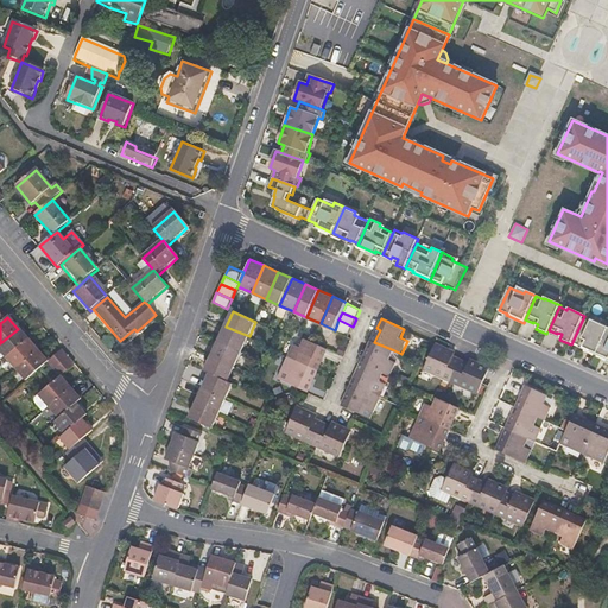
[(349,336),(353,327),(339,320),(335,330),(349,336)]
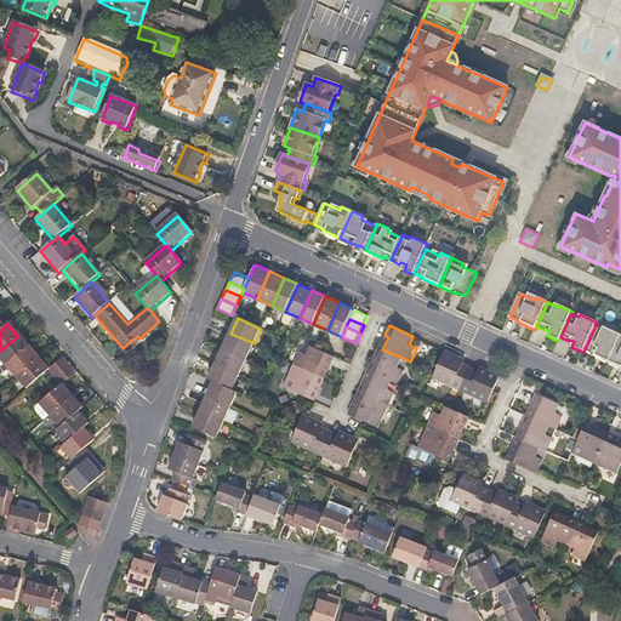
[(594,328),(585,351),(592,354),(592,355),(609,363),(620,336),(610,331),(609,334),(594,328)]
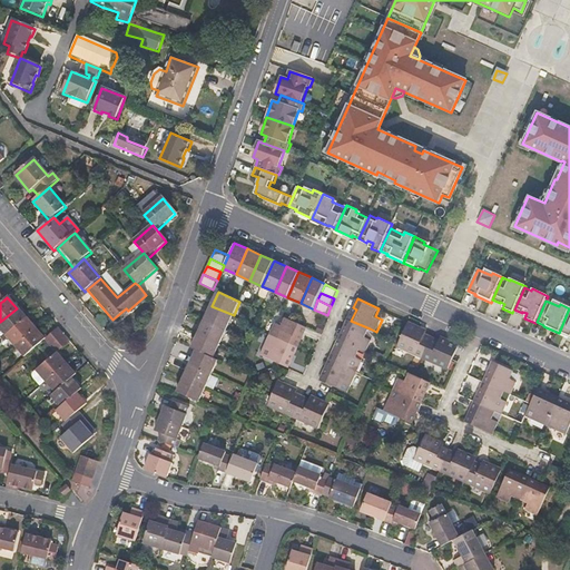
[(227,330),(234,315),(212,306),(205,320),(227,330)]
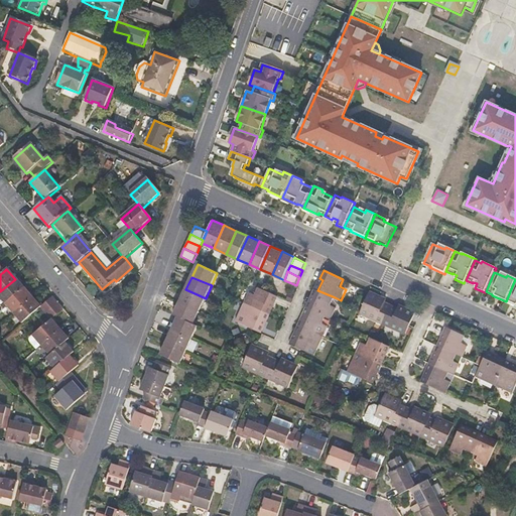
[(515,278),(515,279),(506,301),(515,305),(515,278)]
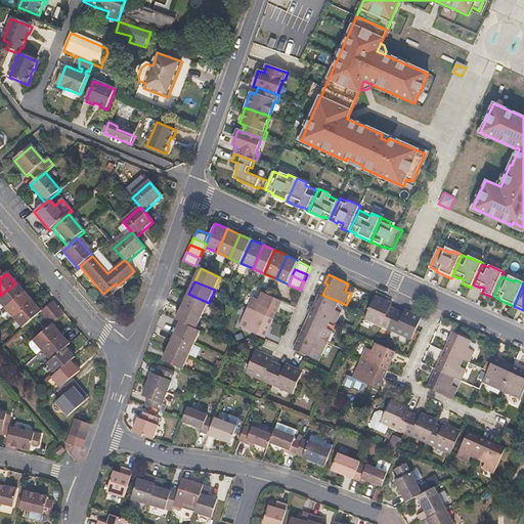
[(0,303),(5,310),(24,293),(15,284),(0,296),(0,303)]
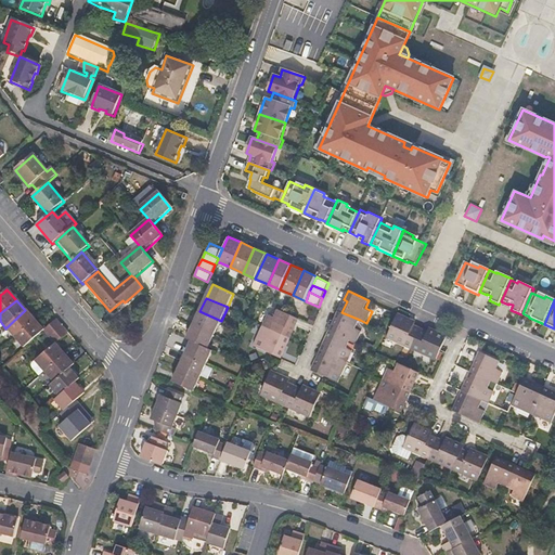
[(296,326),(300,318),(280,309),(275,317),(269,314),(263,325),(288,336),(293,325),(296,326)]
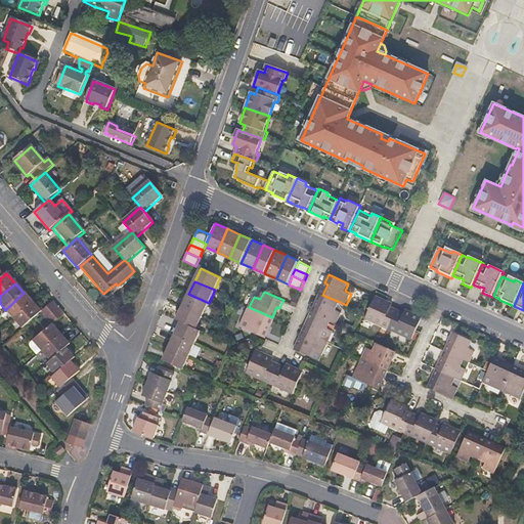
[(13,319),(32,303),(24,293),(5,310),(13,319)]
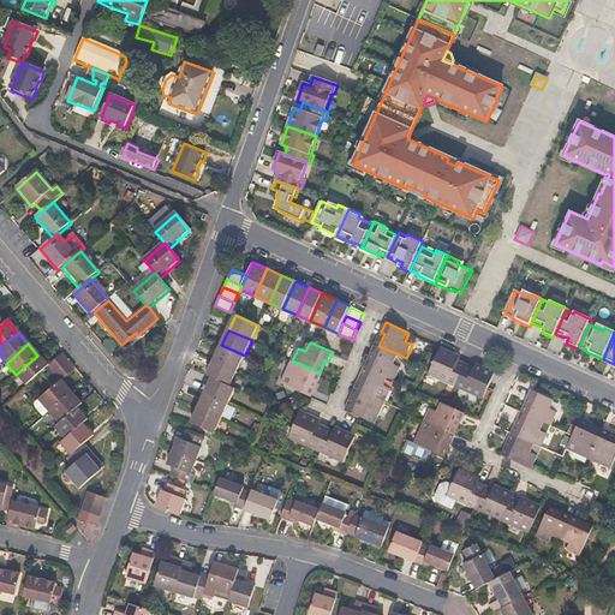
[(238,371),(245,356),(221,345),(215,359),(238,371)]
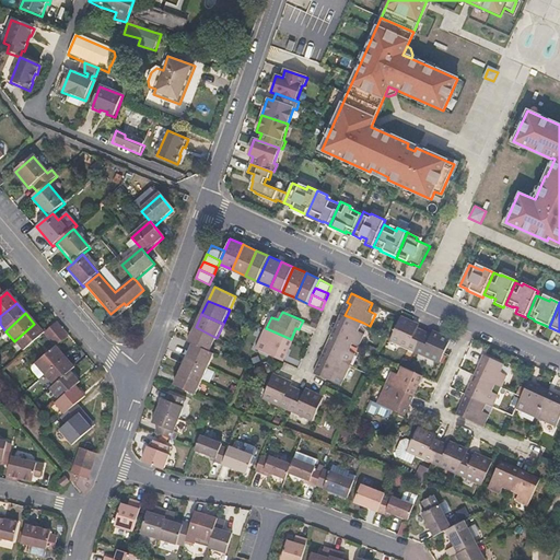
[(360,330),(363,323),(345,315),(341,323),(338,322),(333,333),(354,343),(361,346),(366,334),(360,330)]
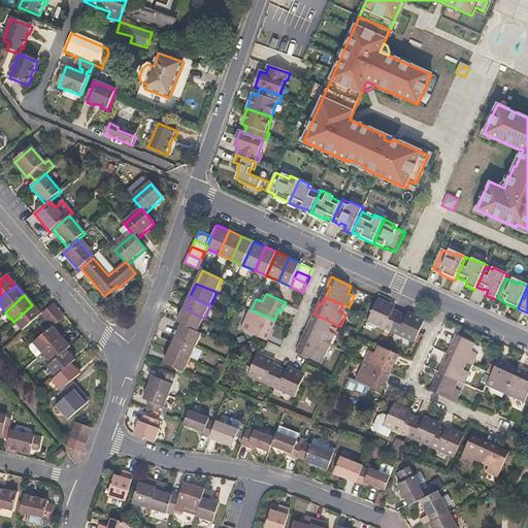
[(401,312),(394,309),(396,306),(378,298),(370,320),(393,331),(401,312)]
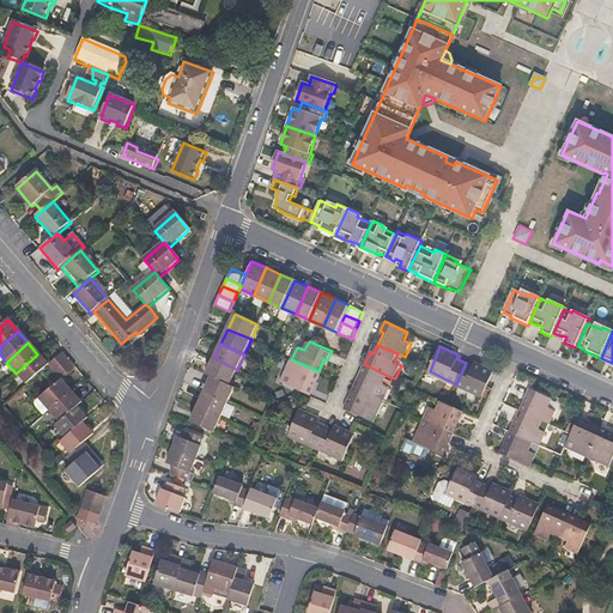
[(68,360),(64,353),(49,366),(54,374),(68,360)]
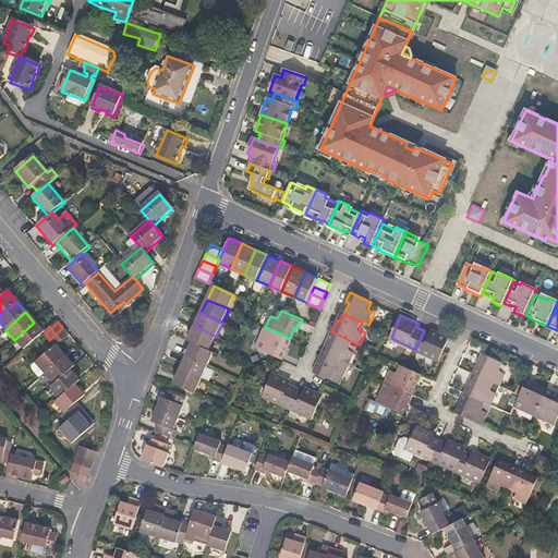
[(24,351),(44,334),(34,323),(14,340),(24,351)]
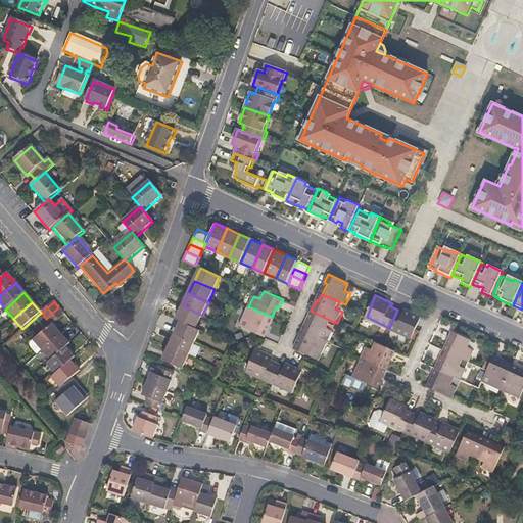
[(197,328),(202,316),(183,305),(177,319),(181,321),(197,328)]
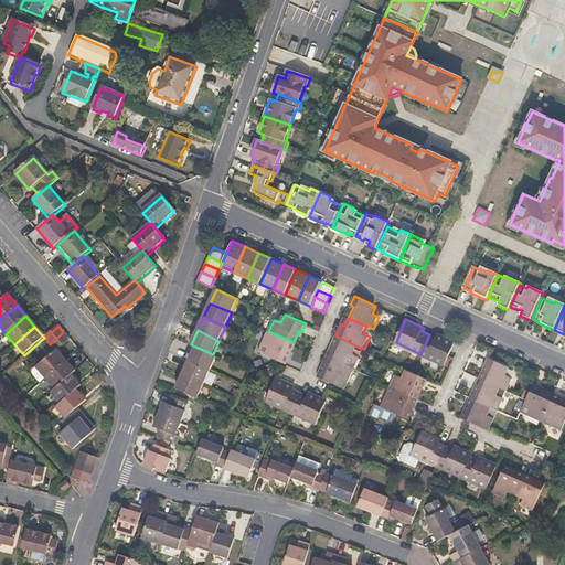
[(294,342),(268,331),(259,352),(287,364),(290,355),(288,355),(294,342)]
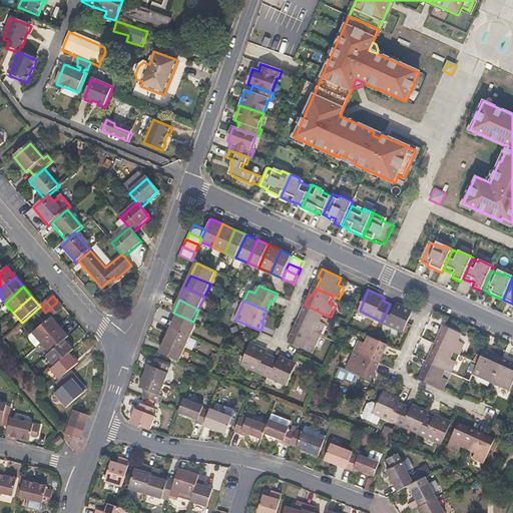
[(63,308),(57,302),(45,313),(51,320),(63,308)]
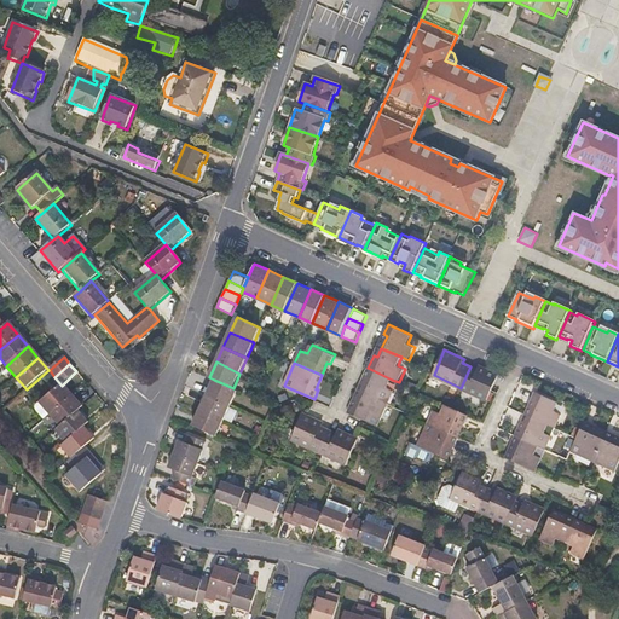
[(489,400),(499,375),(479,365),(478,370),(470,366),(461,388),(489,400)]
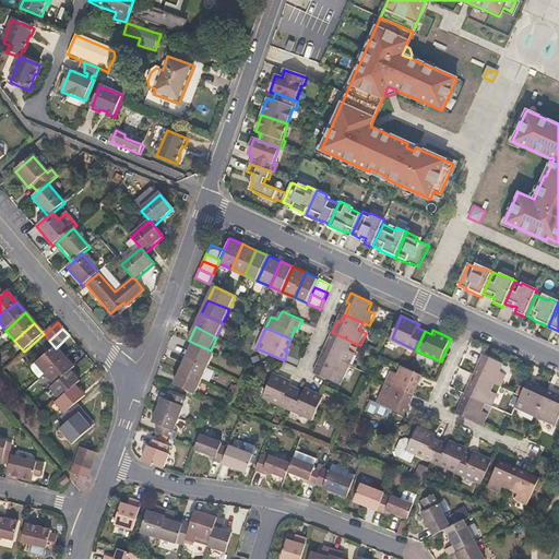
[(351,349),(354,343),(332,332),(329,341),(331,342),(326,354),(352,365),(356,353),(351,349)]
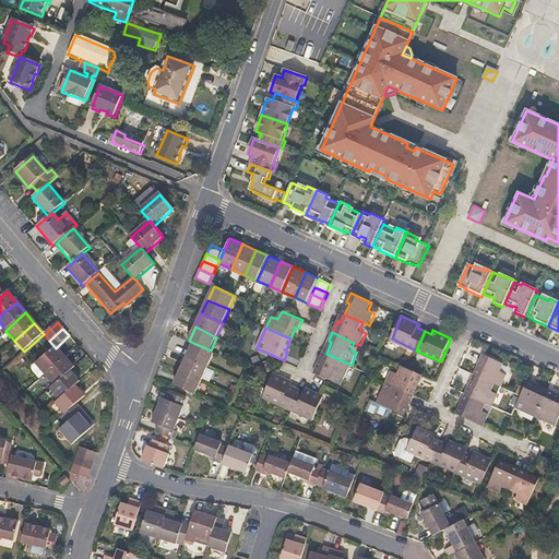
[(209,367),(215,353),(211,351),(193,343),(188,356),(209,367)]
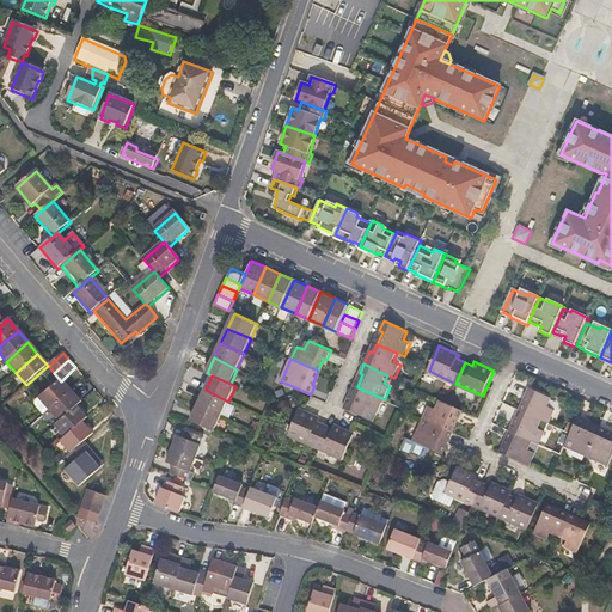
[(61,381),(40,399),(36,402),(35,405),(36,408),(43,416),(49,410),(71,391),(61,381)]
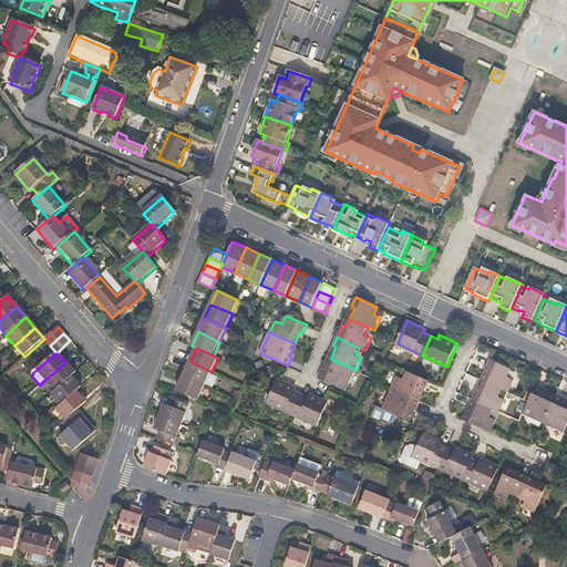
[(347,391),(357,370),(331,359),(326,370),(322,370),(319,378),(347,391)]
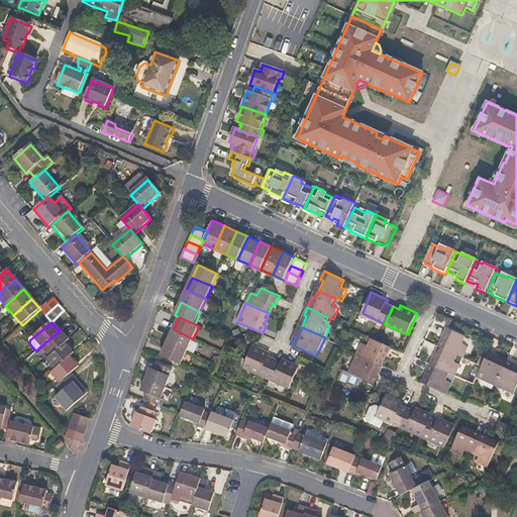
[(470,346),(463,343),(467,336),(447,328),(444,335),(446,336),(442,346),(458,354),(464,357),(470,346)]
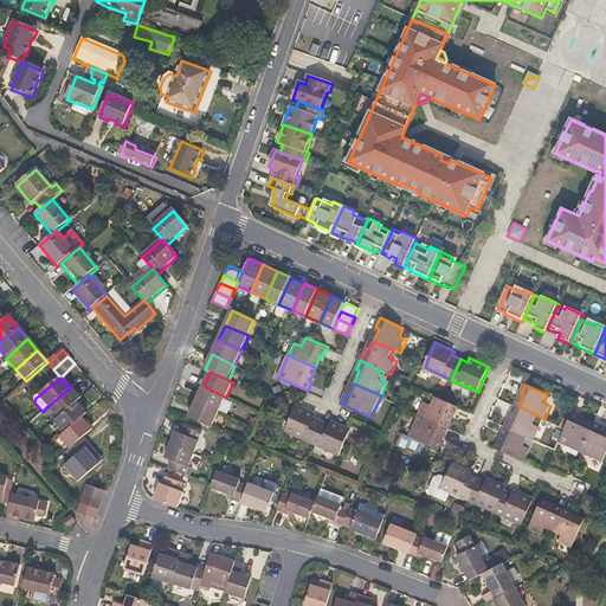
[(220,412),(226,398),(204,386),(197,401),(220,412)]
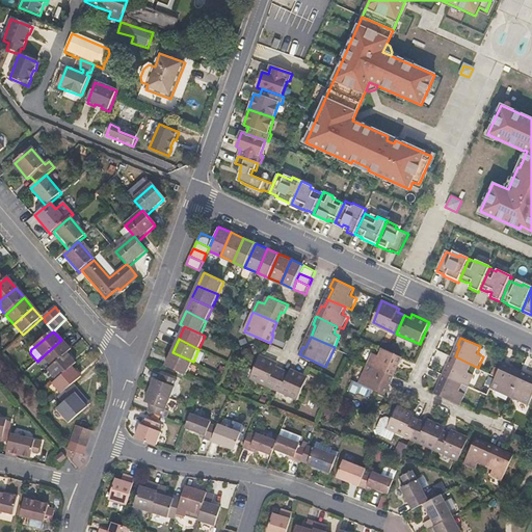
[(51,367),(67,353),(70,350),(61,340),(43,356),(51,367)]
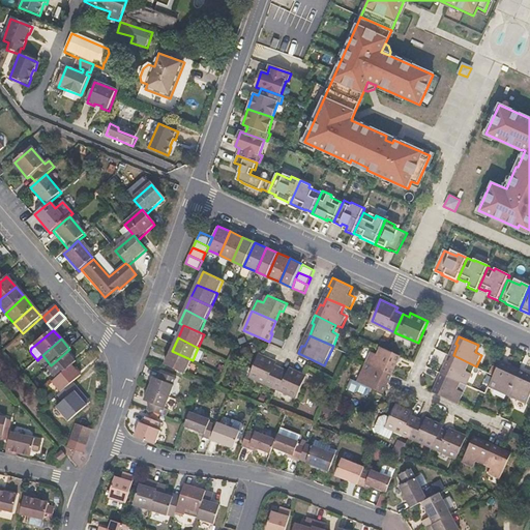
[(399,363),(402,356),(382,347),(379,355),(373,352),(367,362),(391,374),(395,362),(399,363)]
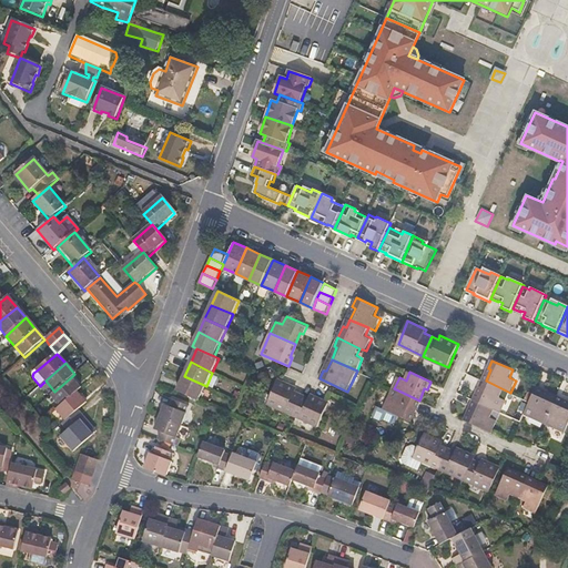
[(200,401),(206,386),(184,376),(178,392),(200,401)]
